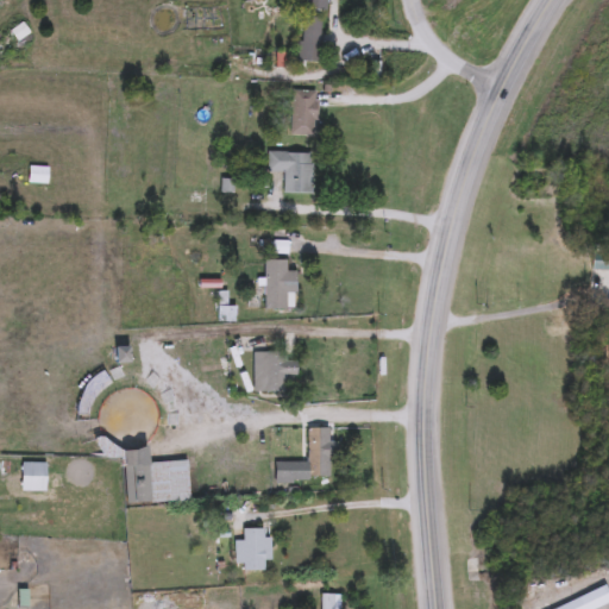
[(300,62),(302,0),(328,0),(328,13),(324,13),(321,63),(300,62)]
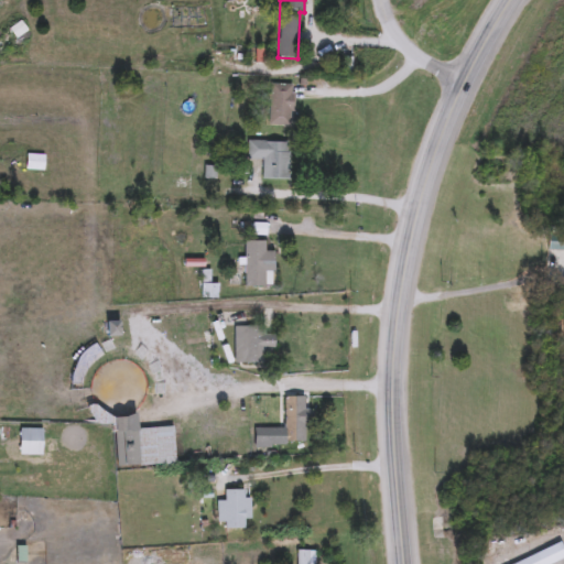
[(270,127),(270,85),(293,85),(293,127),(270,127)]
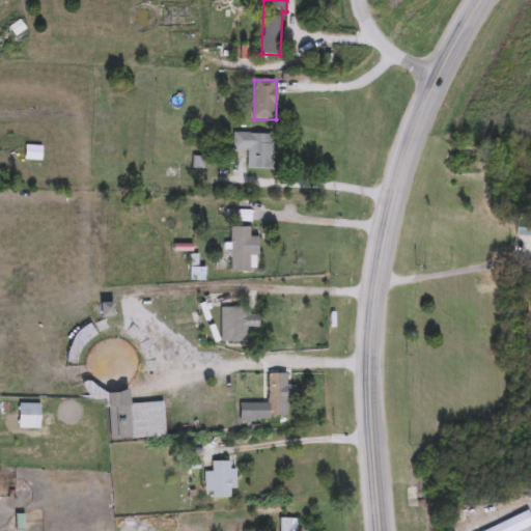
[(233,151),(233,135),(271,135),(271,170),(248,170),(248,151),(233,151)]
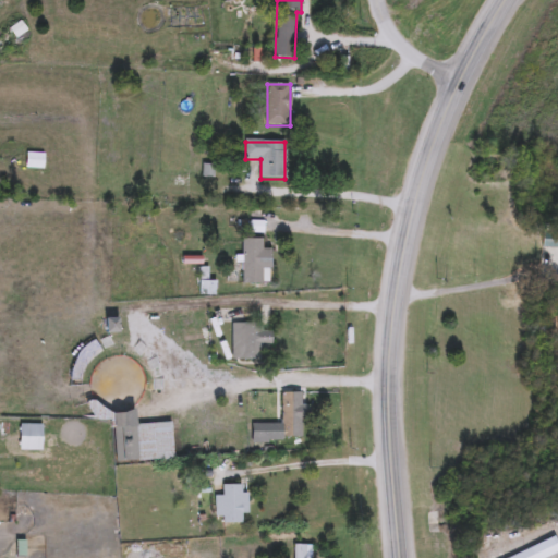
[(45,170),(27,170),(27,155),(45,155),(45,170)]
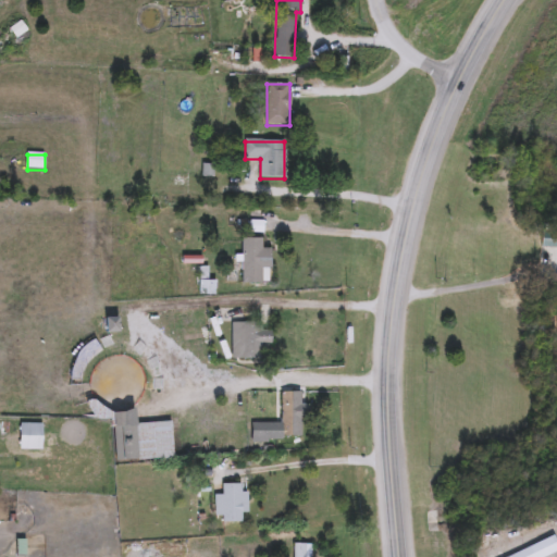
[(543,230),(556,230),(556,249),(543,249),(543,230)]
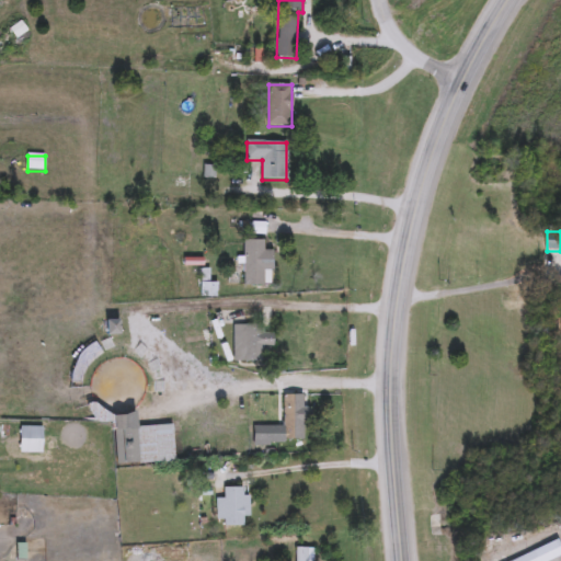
[(244,286),(244,242),(265,242),(265,251),(273,251),(273,286),(244,286)]
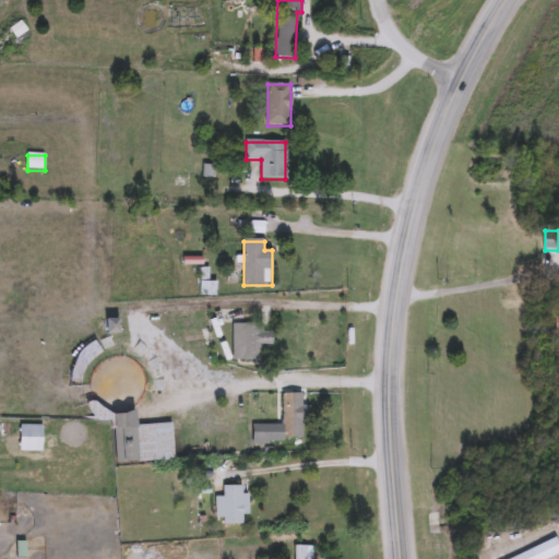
[(216,297),(201,297),(201,283),(216,283),(216,297)]
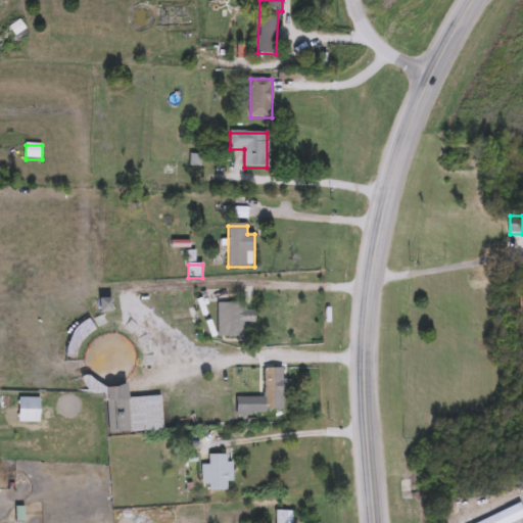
[(219,337),(219,304),(252,304),(252,324),(247,324),(247,337),(219,337)]
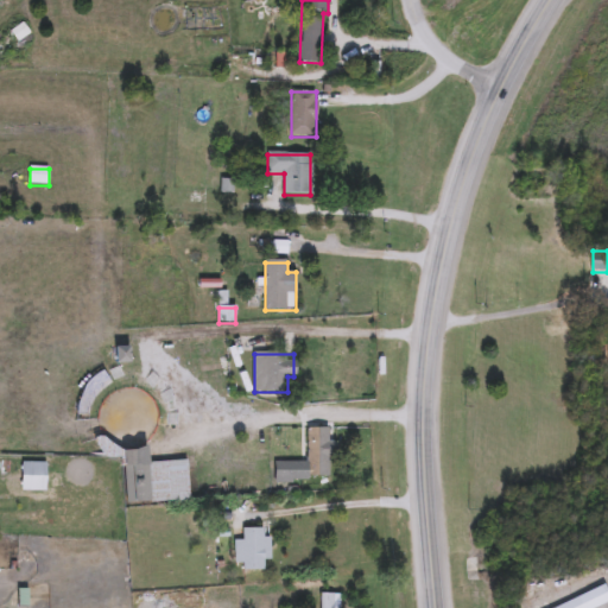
[(330,429),(330,481),(287,481),(287,463),(308,463),(308,429),(330,429)]
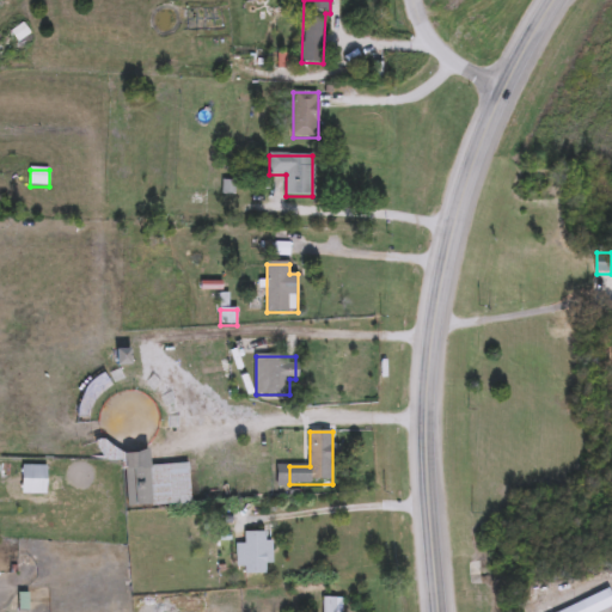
[(239,545),(245,545),(245,533),(265,533),(265,576),(239,576),(239,545)]
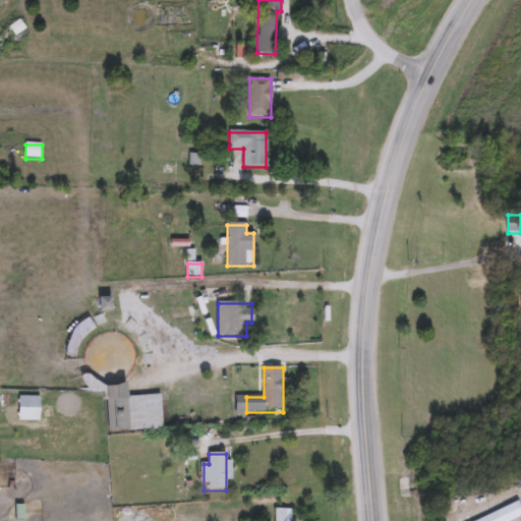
[(275,520),(275,510),(288,510),(288,520),(275,520)]
